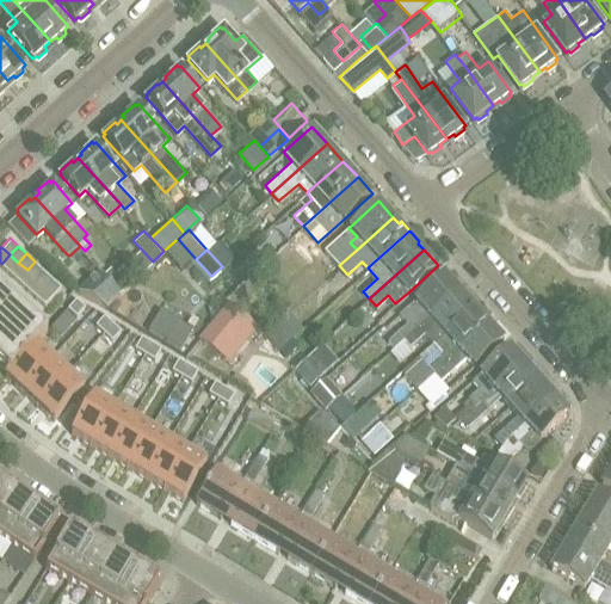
[(10,254),(1,264),(11,271),(18,263),(10,254)]
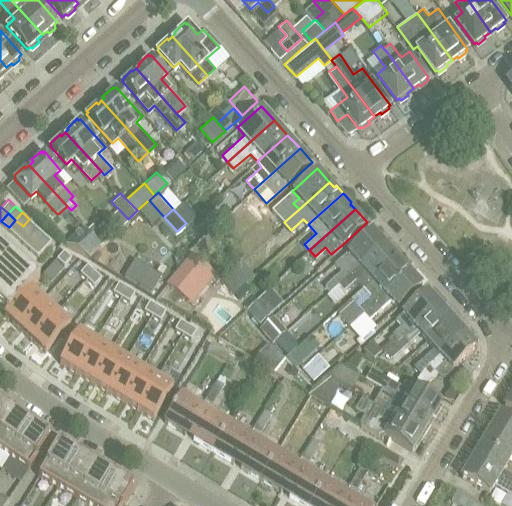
[(29,219),(23,226),(30,233),(37,226),(29,219)]
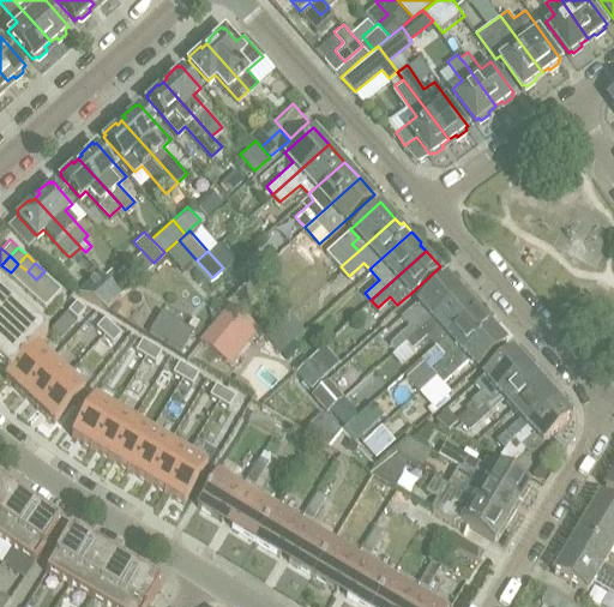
[(18,264),(11,272),(19,281),(28,271),(18,264)]
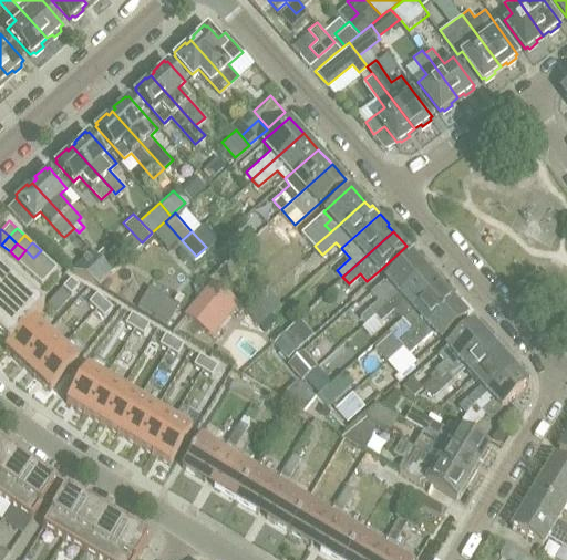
[(104,244),(95,251),(113,270),(121,262),(104,244)]
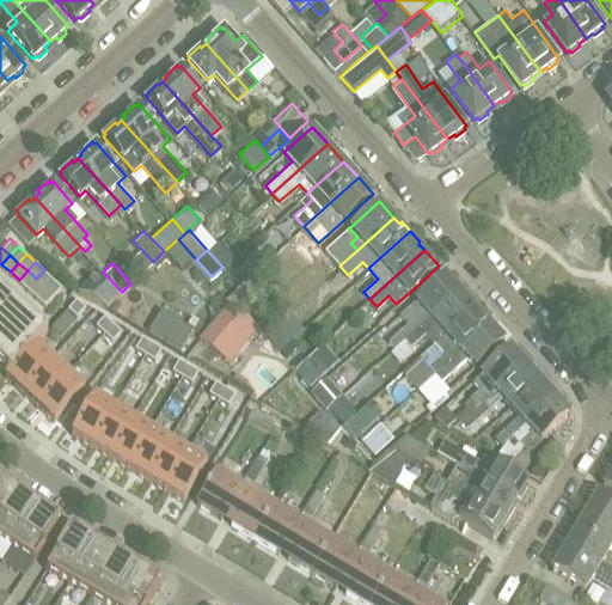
[(28,270),(19,280),(28,288),(36,279),(28,270)]
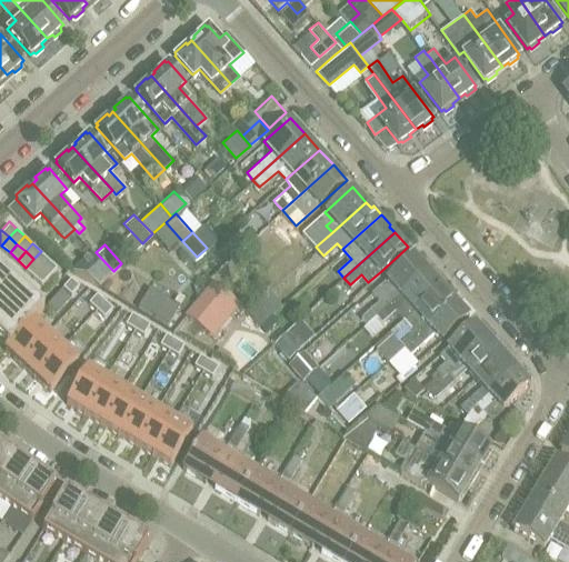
[(41,251),(33,259),(41,267),(49,258),(41,251)]
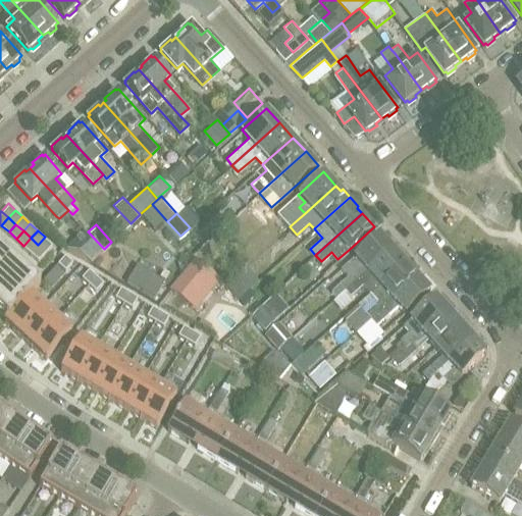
[(104,249),(88,231),(87,230),(69,246),(92,260),(104,249)]
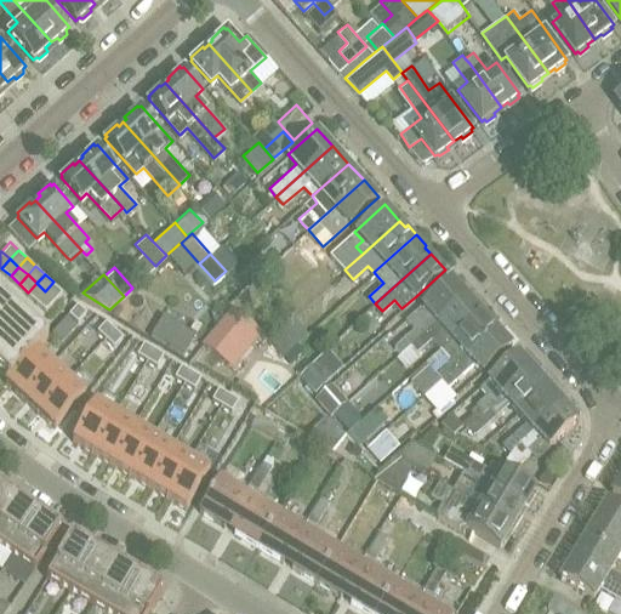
[(406,347),(411,342),(466,295),(451,278),(406,318),(414,327),(394,344),(400,351),(405,347),(406,347)]
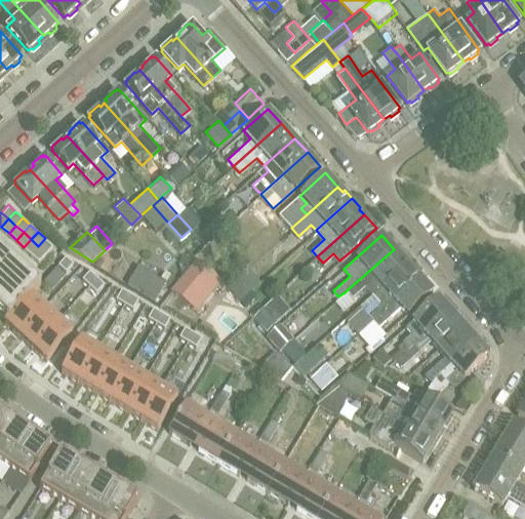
[(45,238),(38,246),(45,252),(52,245),(45,238)]
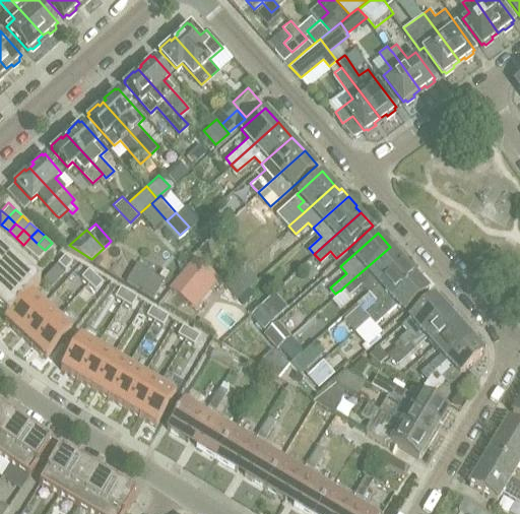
[(30,237),(23,245),(30,251),(38,244),(30,237)]
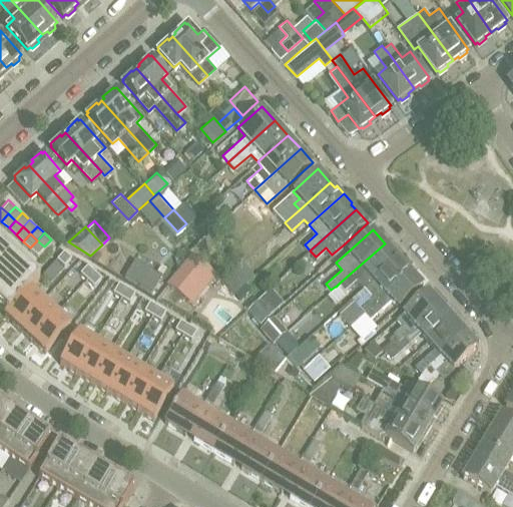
[(0,240),(0,304),(6,310),(7,311),(30,287),(39,277),(0,240)]
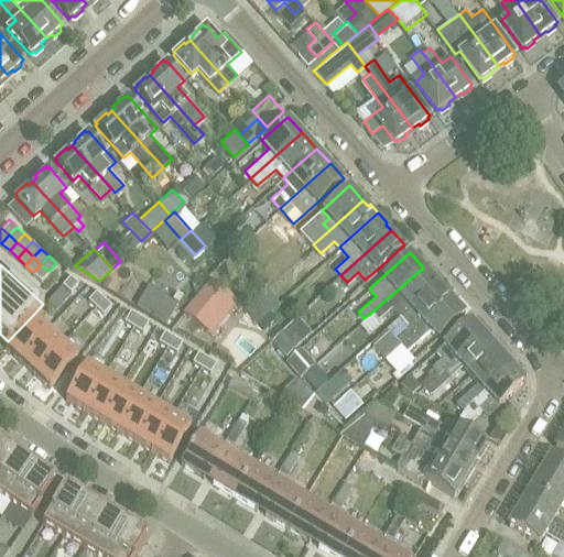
[(41,264),(33,272),(41,280),(49,271),(41,264)]
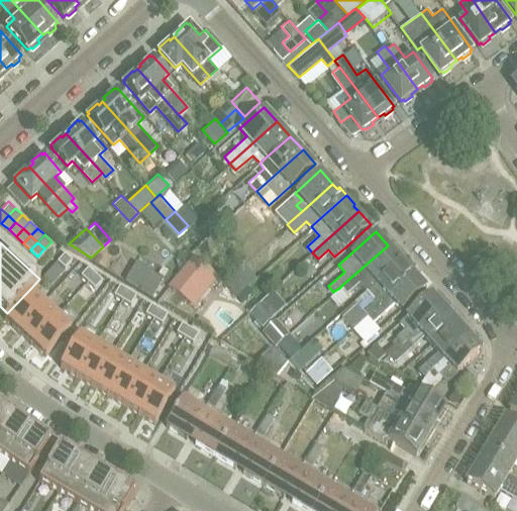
[(401,260),(388,245),(342,285),(348,292),(358,283),(366,290),(377,281),(401,260)]
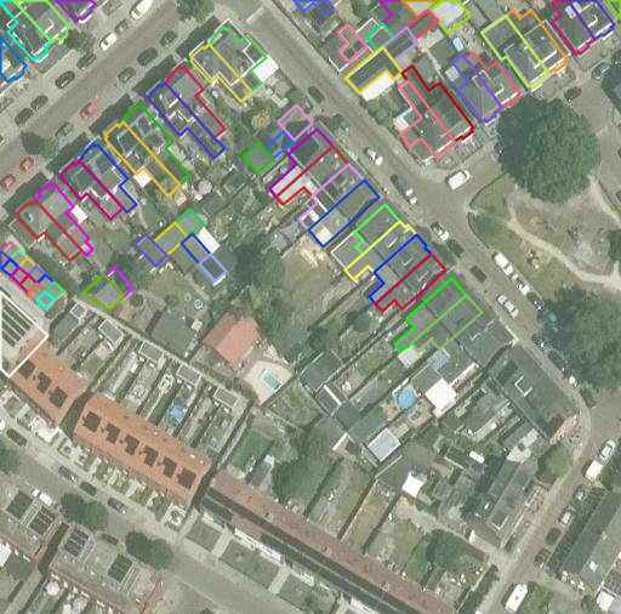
[(78,301),(69,310),(78,318),(86,308),(78,301)]
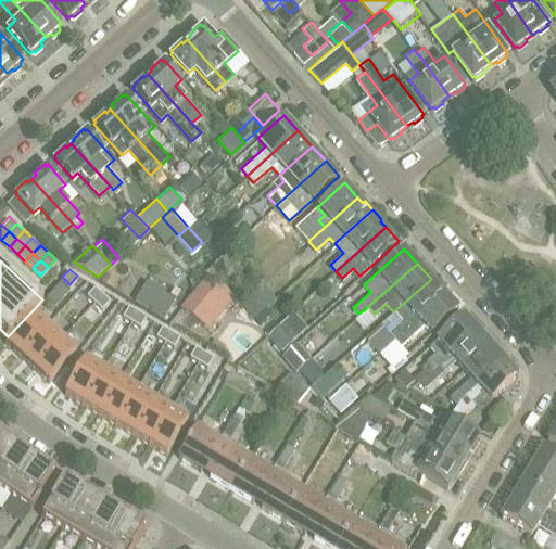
[(209,272),(181,306),(196,317),(223,284),(209,272)]
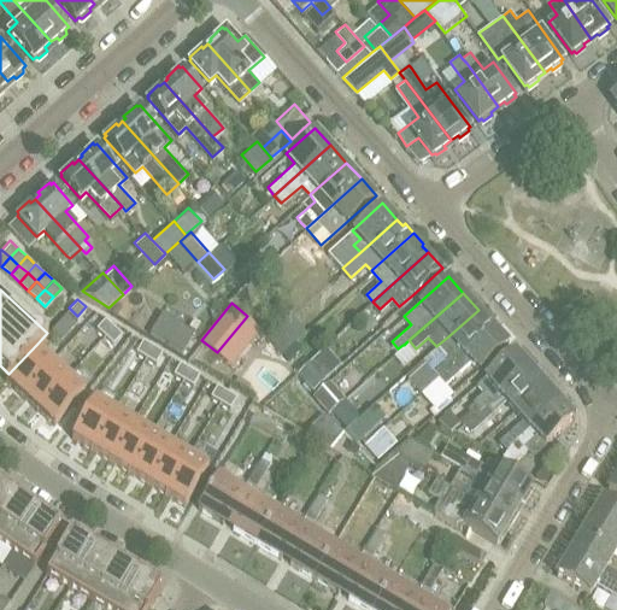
[(439,375),(494,326),(479,310),(450,335),(436,346),(445,355),(432,367),(439,375)]
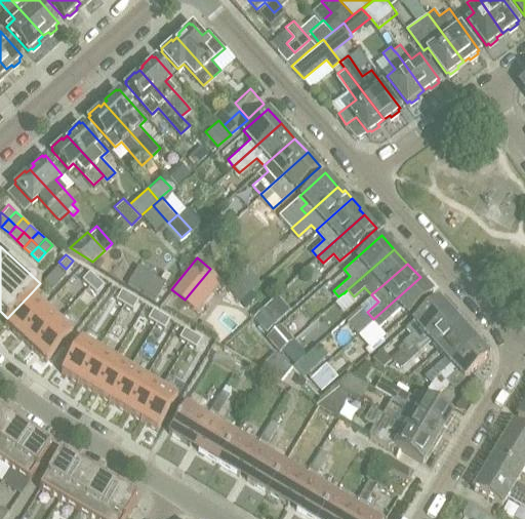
[(89,269),(82,277),(89,283),(96,275),(89,269)]
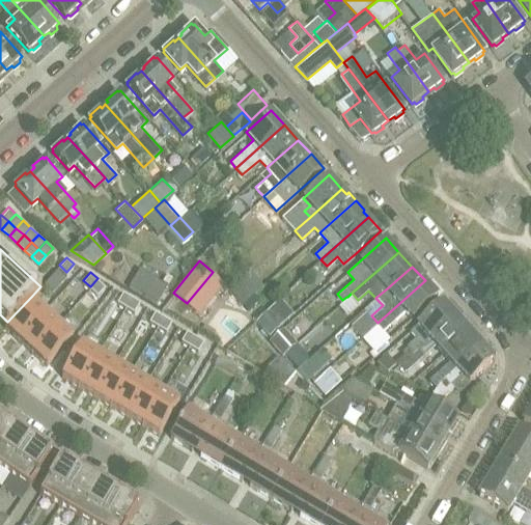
[(98,278),(90,286),(98,293),(105,285),(98,278)]
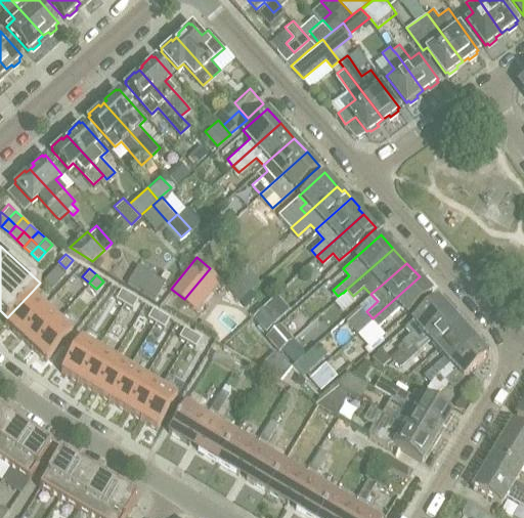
[(237,275),(226,285),(238,299),(239,298),(250,290),(237,275)]
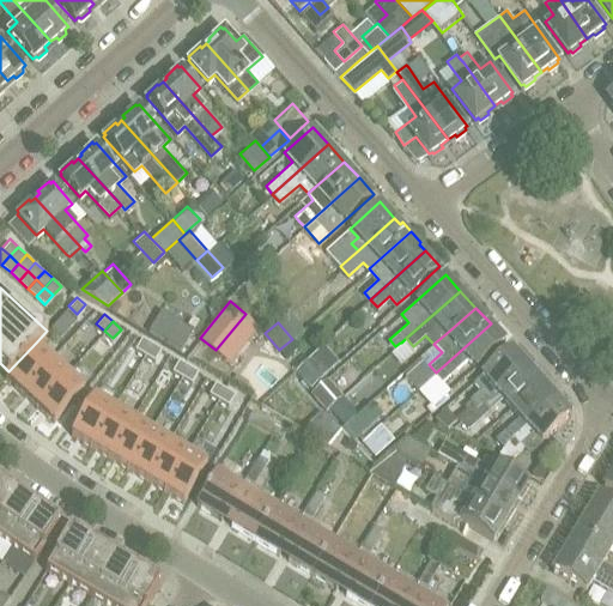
[(505,340),(491,323),(436,373),(442,379),(461,363),(468,356),(477,365),(505,340)]
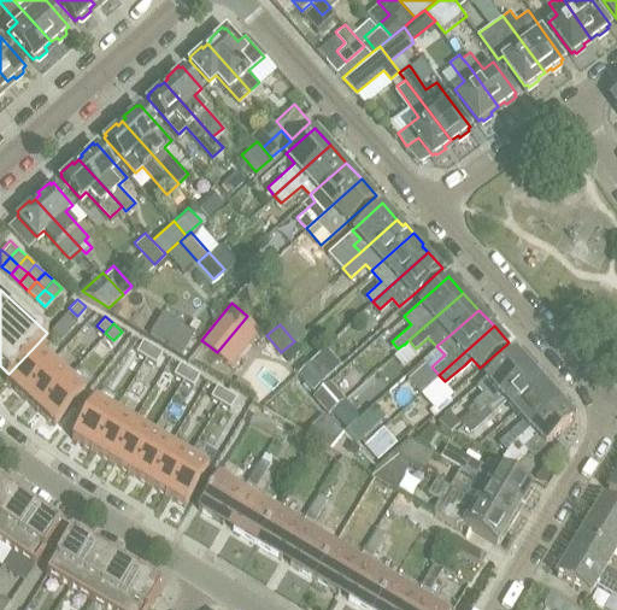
[(144,336),(136,347),(146,353),(153,342),(144,336)]
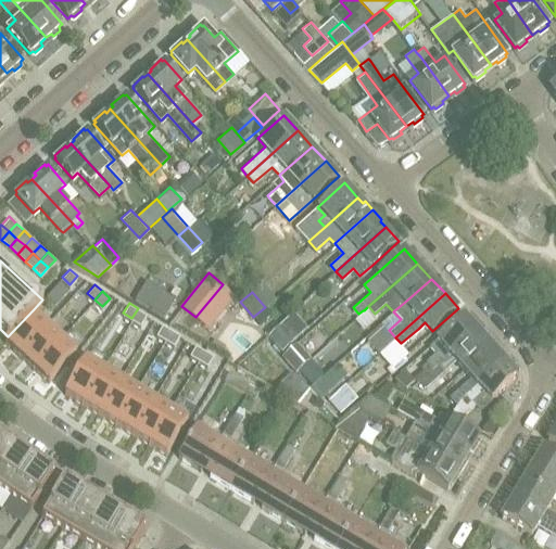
[(265,307),(254,316),(260,322),(272,313),(266,306),(265,307)]
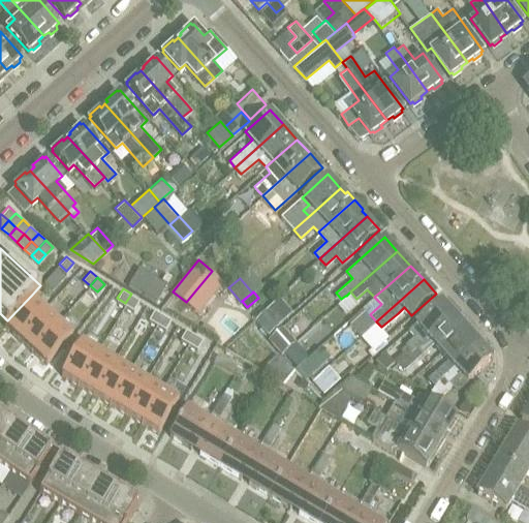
[(131,294),(125,303),(133,308),(139,299),(131,294)]
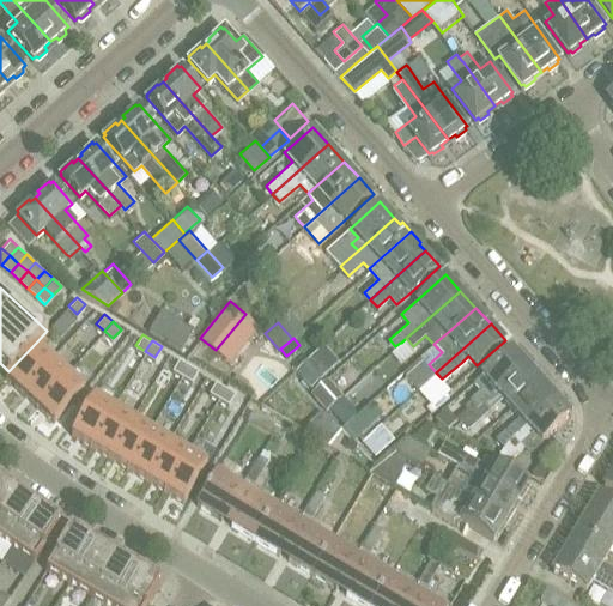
[(7,370),(5,374),(20,389),(52,356),(36,343),(8,371),(7,370)]
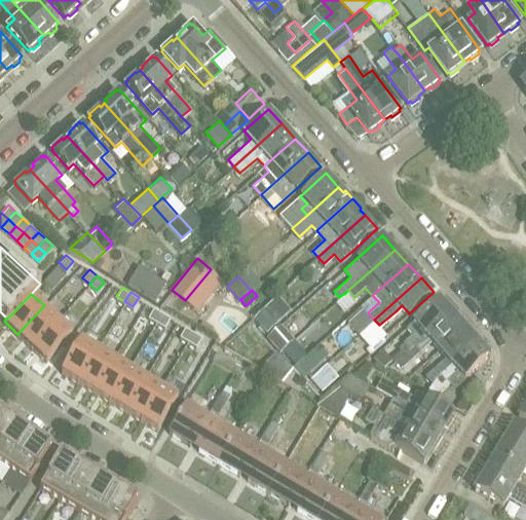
[(439,297),(414,320),(406,327),(411,333),(402,340),(403,341),(398,345),(404,354),(451,311),(439,297)]
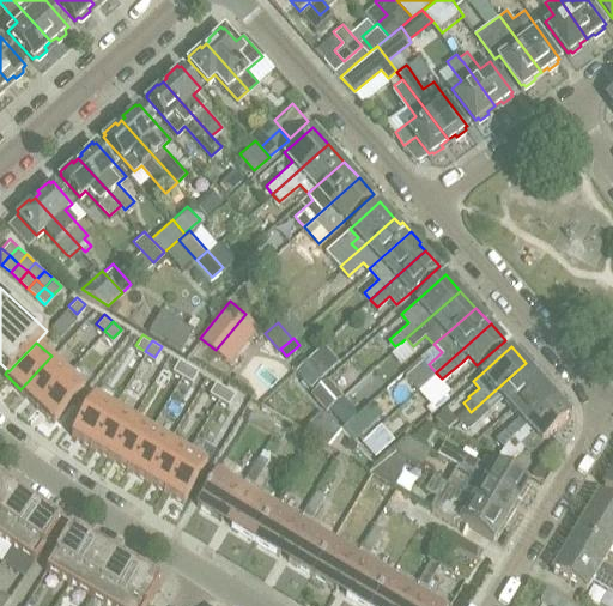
[(309,355),(295,368),(310,386),(325,373),(309,355)]
